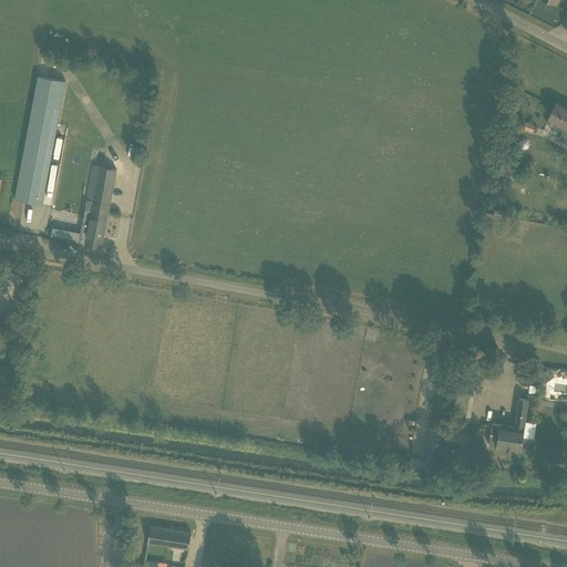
[(66,81),(39,75),(22,161),(17,188),(14,199),(43,204),(66,81)]
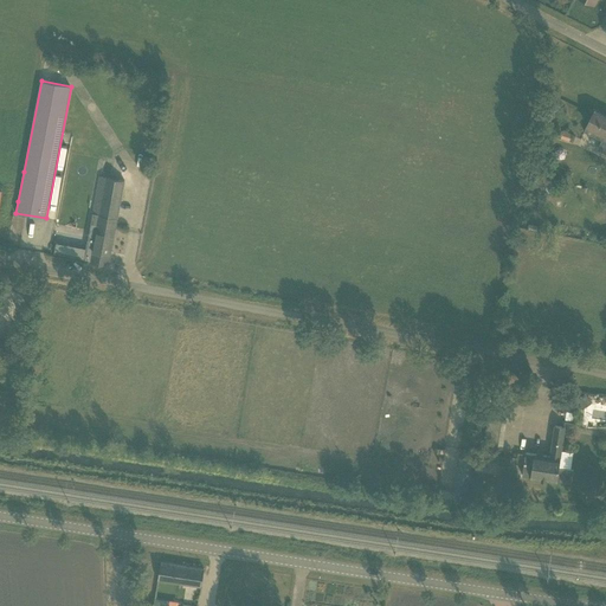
[(605,117),(594,111),(587,126),(605,135),(597,150),(605,155),(605,117)]
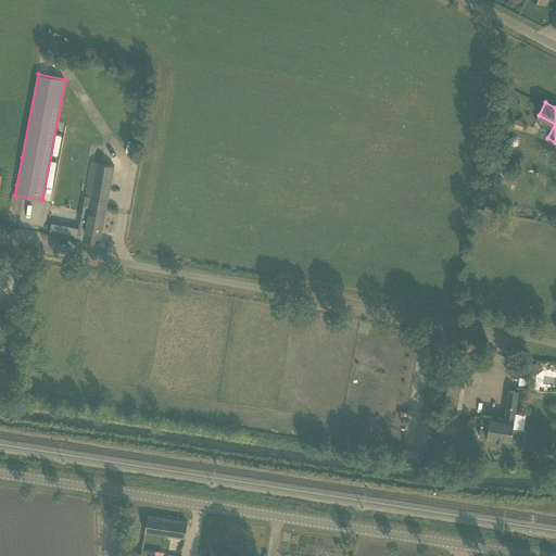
[(77,239),(100,243),(114,166),(92,162),(77,239)]
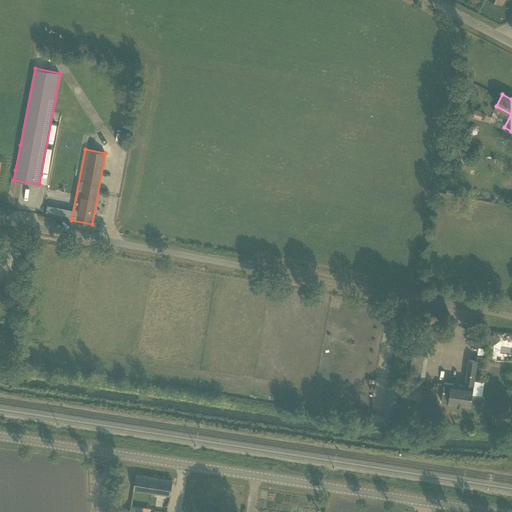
[(471,395),(477,361),(469,360),(465,385),(451,383),(444,382),(441,402),(482,408),(484,397),(471,395)]
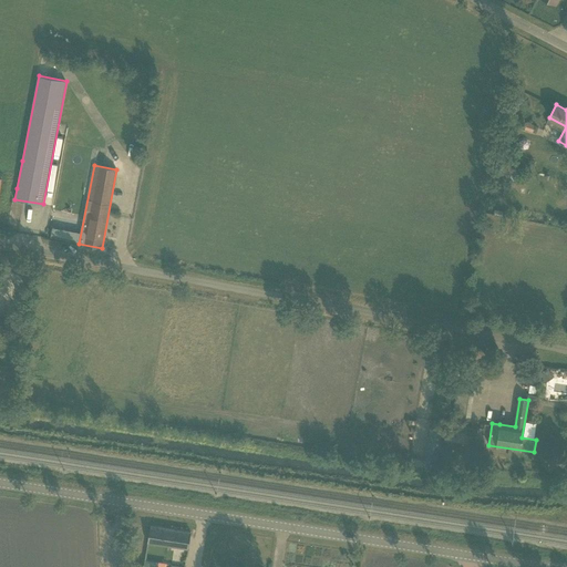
[(472,411),(453,408),(452,418),(470,421),(472,411)]
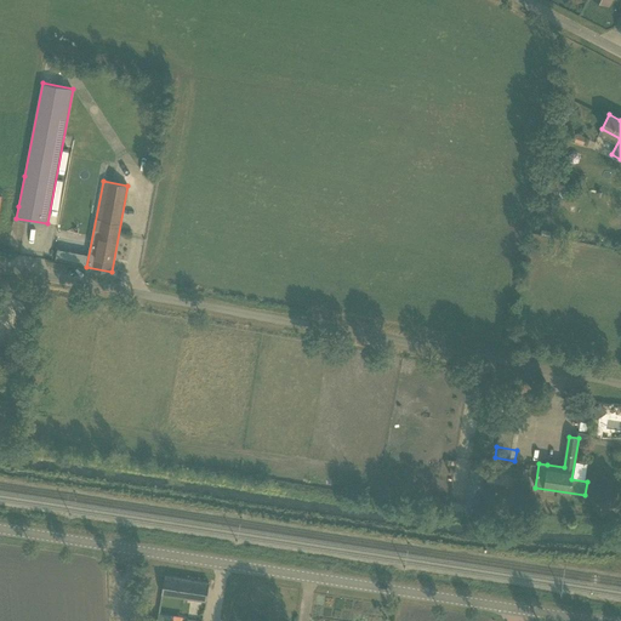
[(522,477),(523,468),(488,463),(486,472),(522,477)]
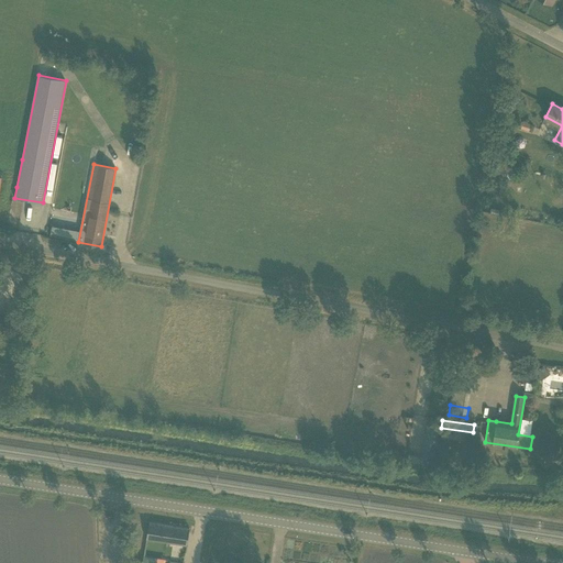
[(421,457),(433,460),(439,427),(432,426),(428,452),(422,451),(421,457)]
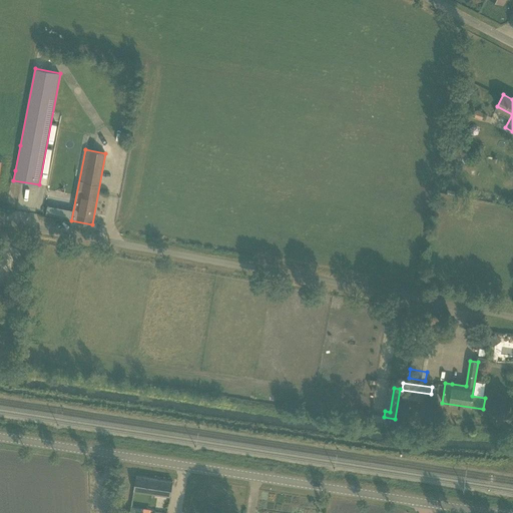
[(134,490),(157,494),(170,496),(172,482),(136,476),(134,490)]
